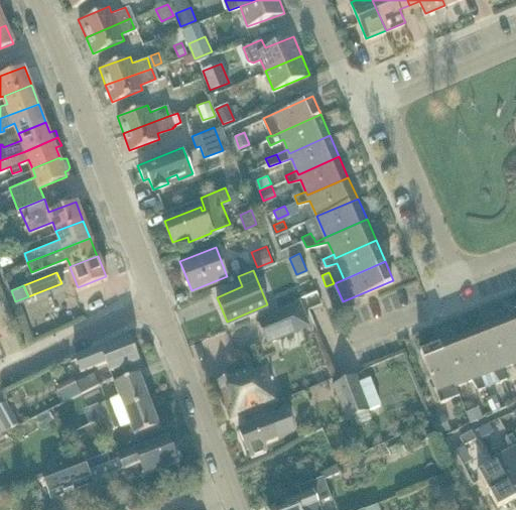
[(298,300),(258,317),(267,341),(307,324),(298,300)]
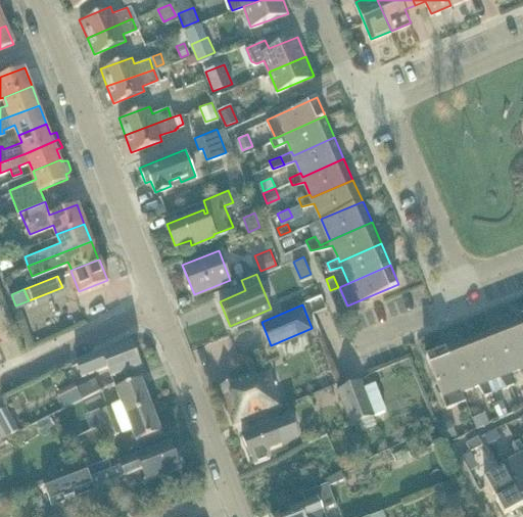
[(522,317),(511,322),(522,354),(522,317)]
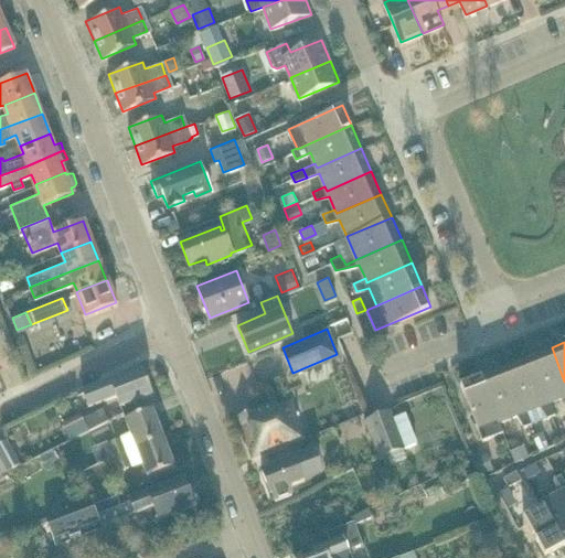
[(564,382),(552,347),(529,356),(546,403),(552,400),(564,395),(564,382)]
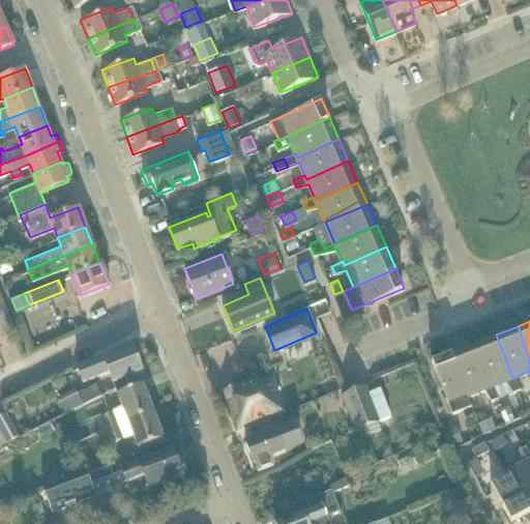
[(522,387),(518,376),(512,378),(496,335),(473,344),(491,386),(495,384),(507,379),(514,390),(522,387)]
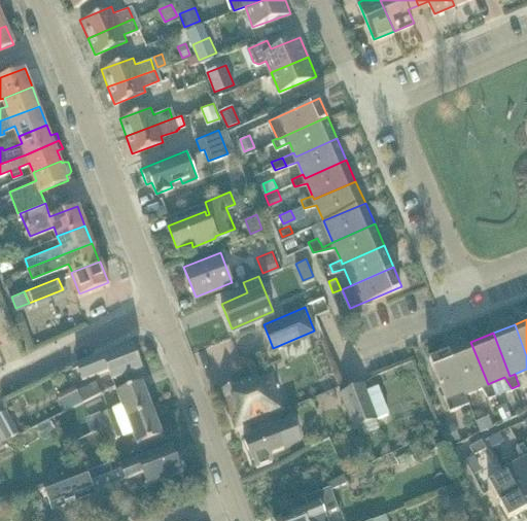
[(497,393),(492,382),(488,384),(470,342),(449,350),(466,392),(483,386),(490,396),(497,393)]
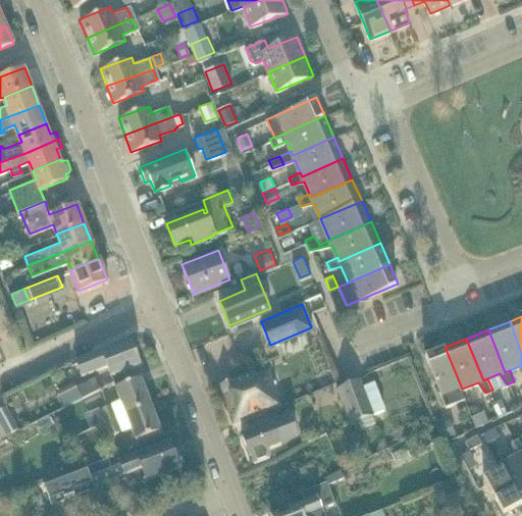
[(132,341),(79,361),(83,373),(107,365),(110,374),(140,363),(132,341)]
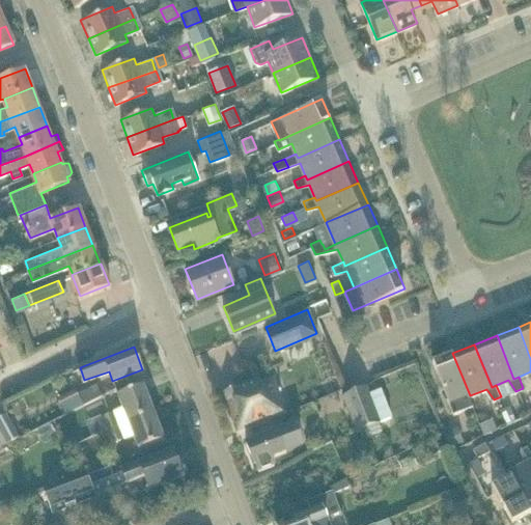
[(474,405),(470,395),(452,353),(434,360),(454,413),(474,405)]
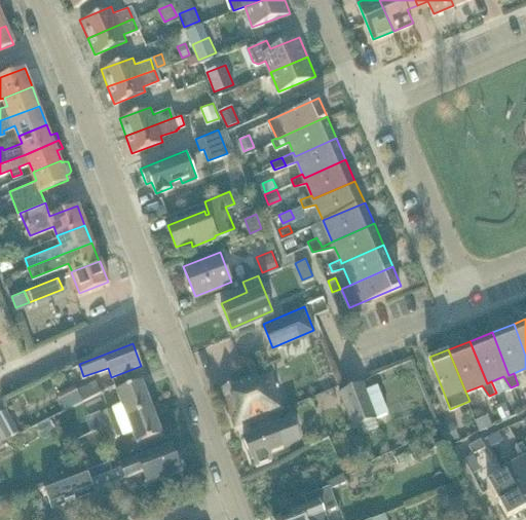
[(274,387),(277,386),(276,382),(273,383),(269,374),(258,379),(256,374),(220,388),(234,426),(283,408),(274,387)]
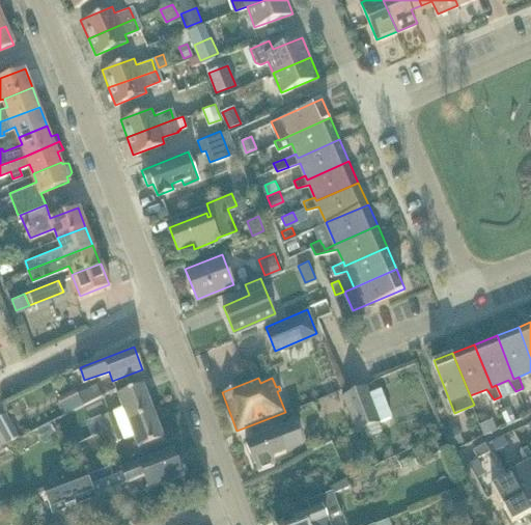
[(83,403),(101,394),(95,383),(78,392),(83,403)]
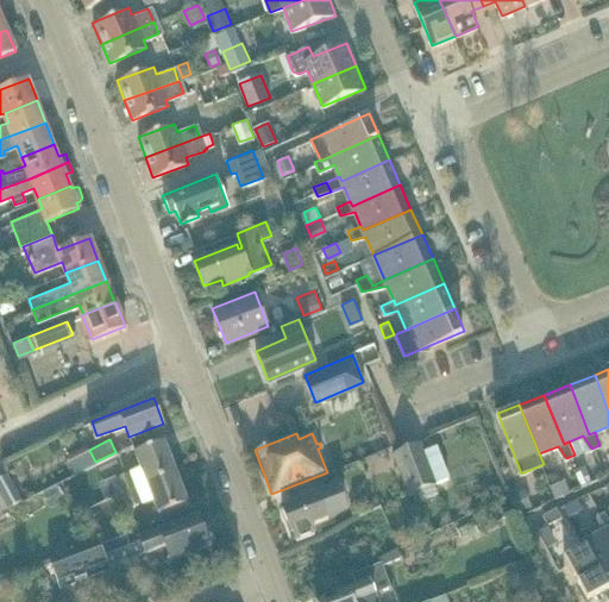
[(146,481),(176,469),(164,439),(135,451),(146,481)]
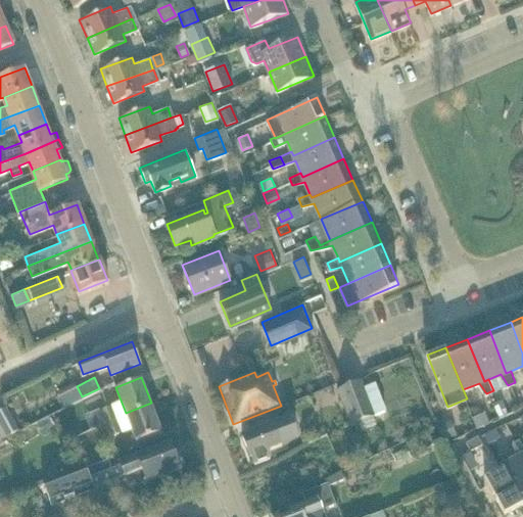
[(362,378),(336,388),(349,423),(375,414),(365,385),(362,378)]
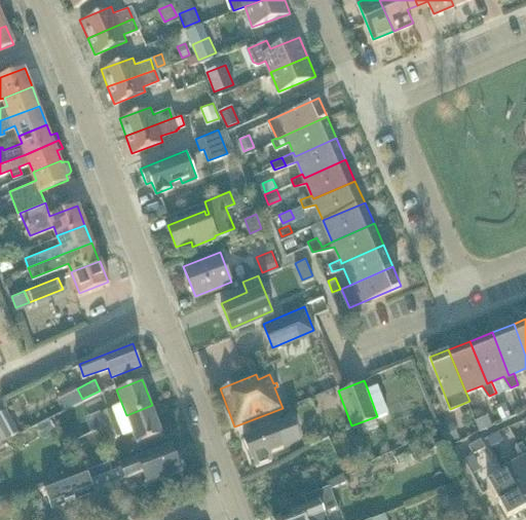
[(503,401),(494,405),(500,419),(510,415),(503,401)]
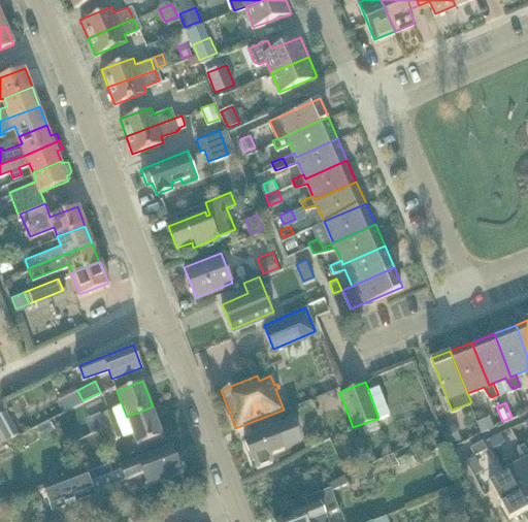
[(106,425),(118,421),(112,406),(101,412),(106,425)]
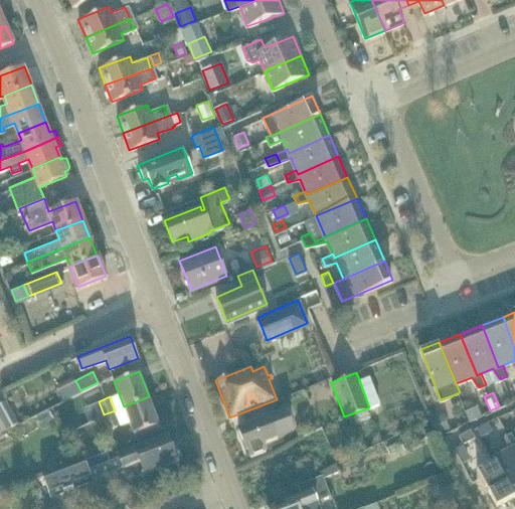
[(149,396),(124,406),(134,433),(159,422),(149,396)]
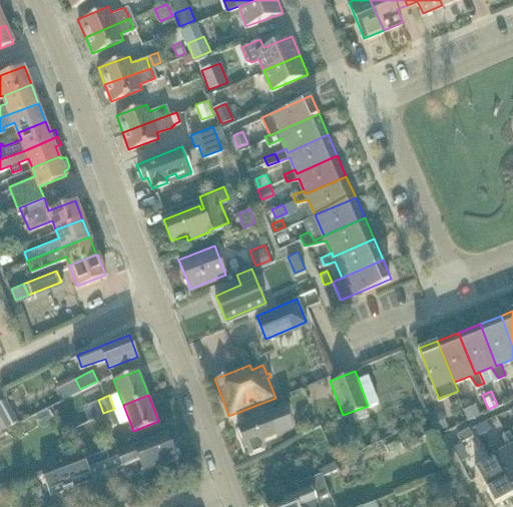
[(5,397),(0,399),(0,413),(6,426),(17,420),(5,397)]
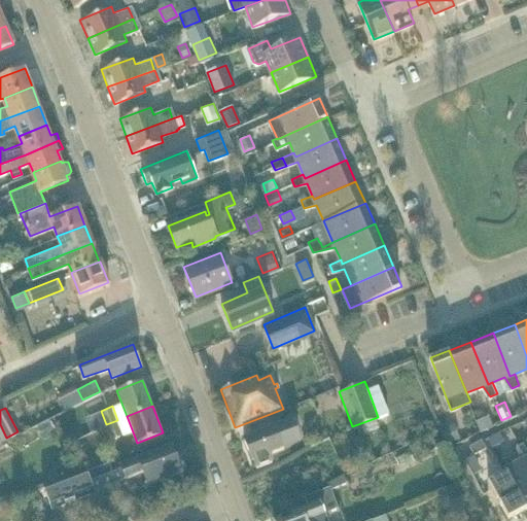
[(487,415),(476,419),(480,428),(491,424),(487,415)]
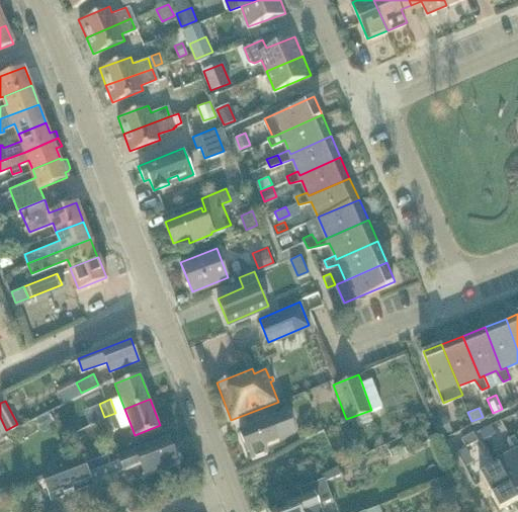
[(289,419),(293,417),(290,410),(240,430),(250,457),(267,451),(265,444),(279,439),(276,431),(292,425),(289,419)]
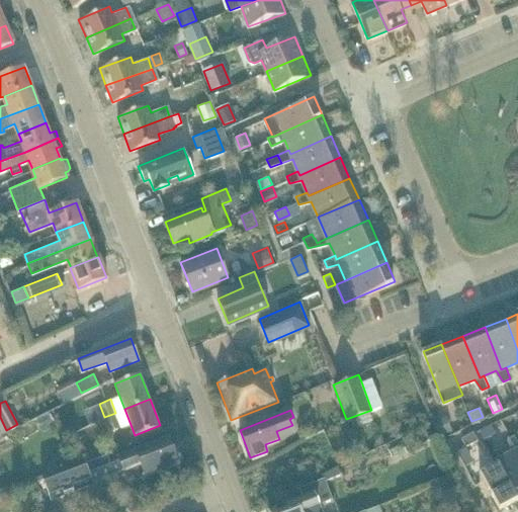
[(115,413),(104,417),(109,430),(120,426),(115,413)]
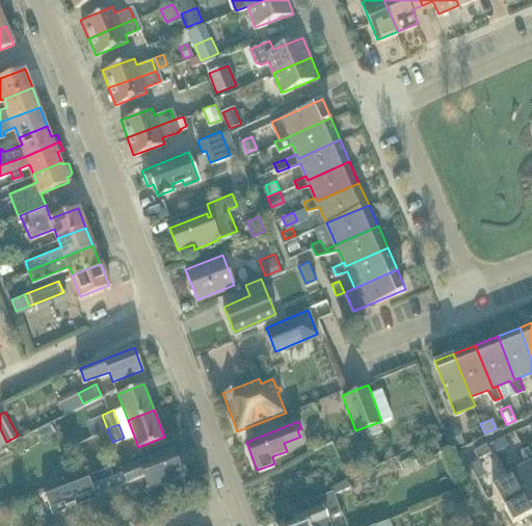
[(456,426),(444,430),(449,446),(462,442),(456,426)]
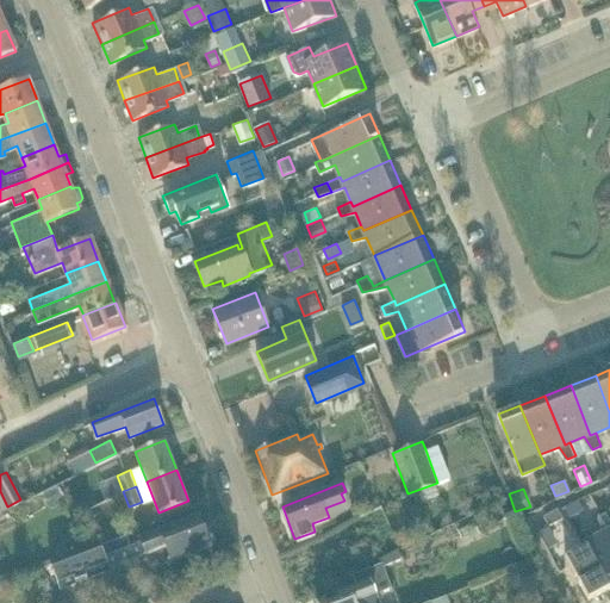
[(583,508),(578,497),(565,504),(570,514),(583,508)]
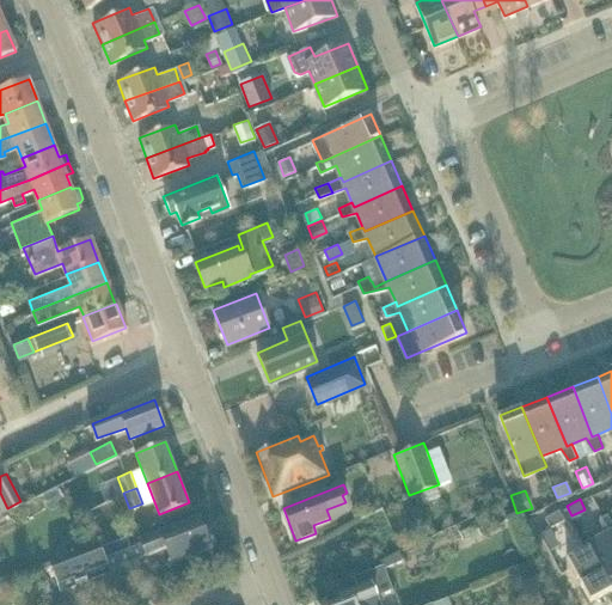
[(78,500),(71,503),(75,513),(83,511),(78,500)]
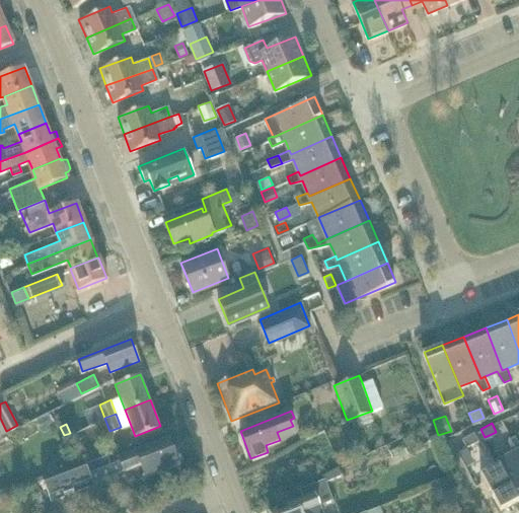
[(474,429),(462,435),(466,443),(478,437),(474,429)]
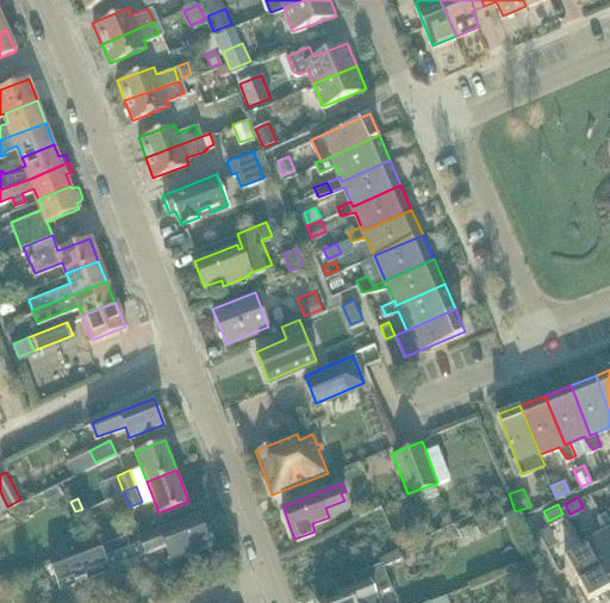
[(609,528),(608,523),(609,521),(609,516),(605,508),(597,511),(601,527),(583,536),(585,540),(609,583),(609,582),(609,528)]
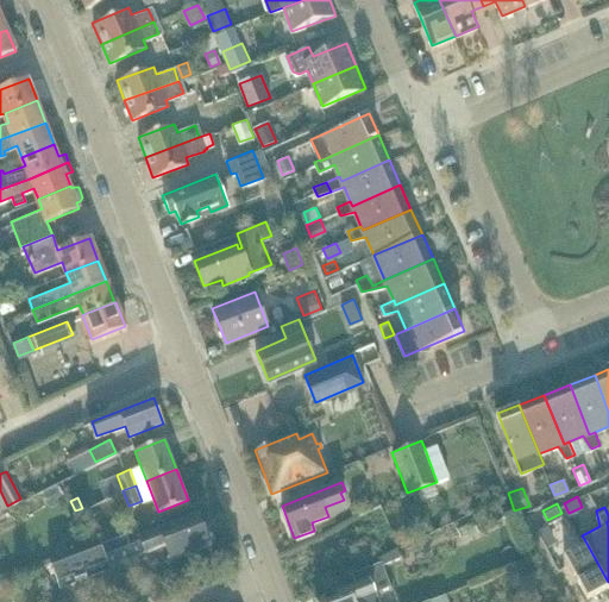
[(214,538),(214,534),(213,532),(212,531),(208,530),(203,531),(196,513),(138,535),(143,550),(163,543),(169,557),(207,543),(209,541),(212,540),(214,538)]
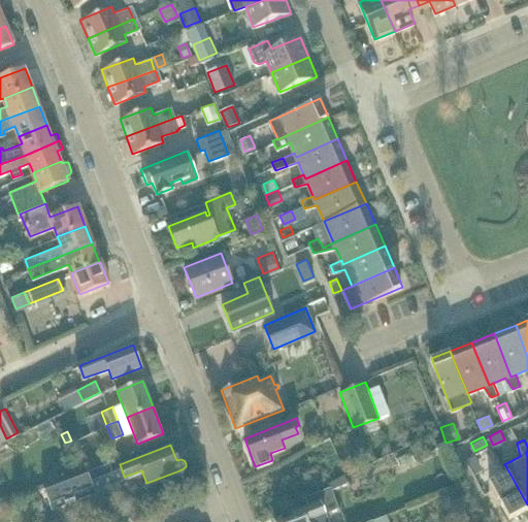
[(416,459),(411,449),(397,456),(401,465),(416,459)]
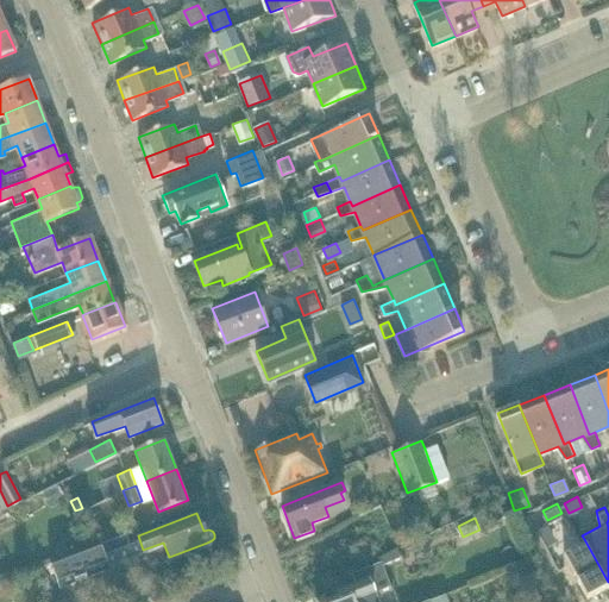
[(58,584),(111,565),(106,552),(130,544),(125,533),(102,541),(102,540),(49,560),(58,584)]
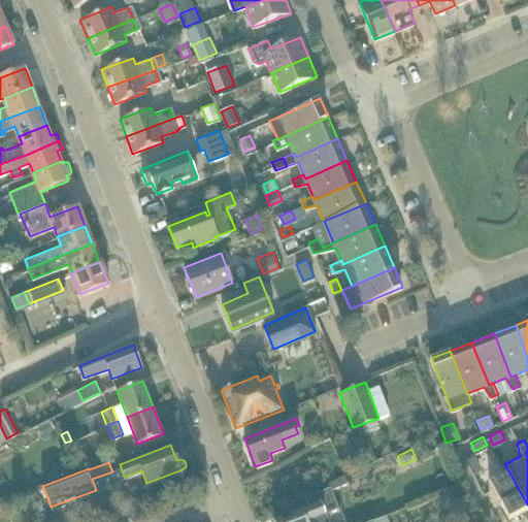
[(508,515),(527,504),(506,467),(489,478),(508,515)]
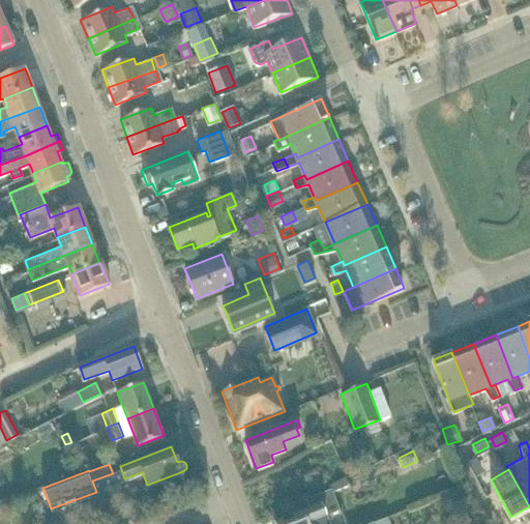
[(311,506),(275,521),(275,523),(329,523),(326,514),(342,507),(334,490),(348,484),(347,483),(345,476),(329,484),(331,488),(307,497),(311,506)]
